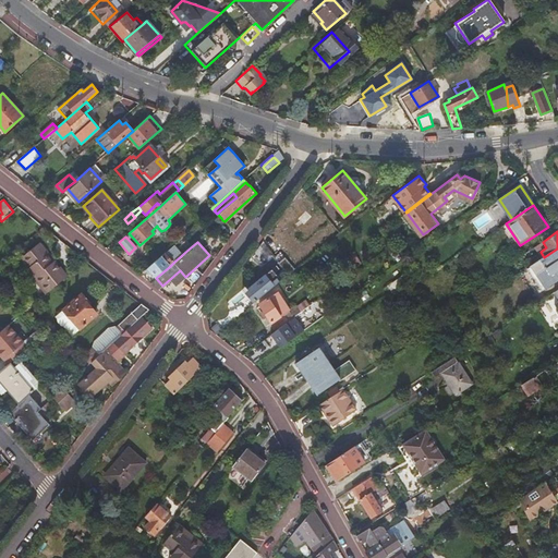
[(24,265),(43,249),(38,244),(20,259),(24,265)]
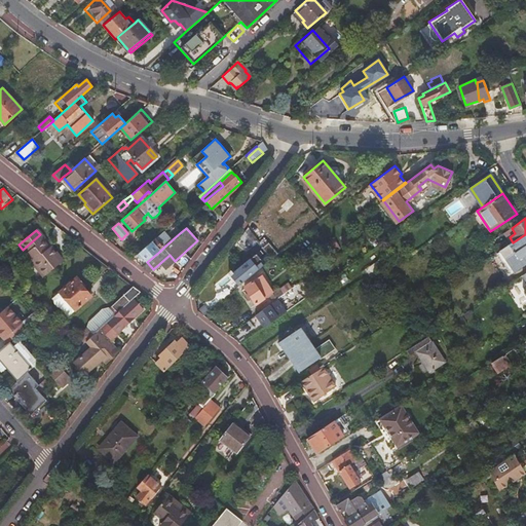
[(63,261),(40,234),(23,250),(27,254),(26,255),(32,263),(30,264),(42,278),(63,261)]
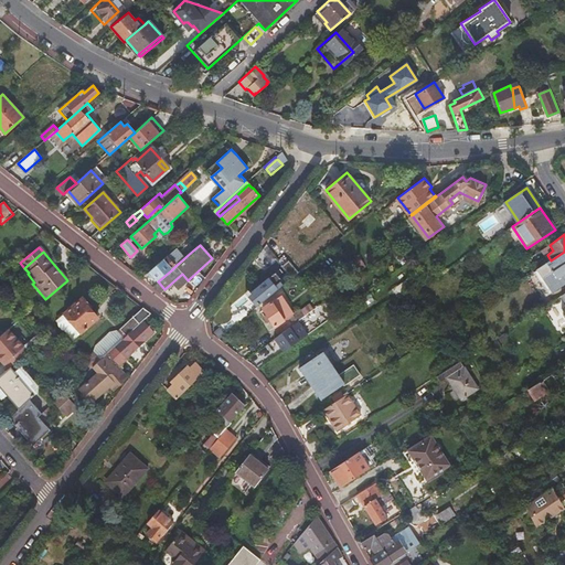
[(564,253),(564,252),(551,260),(539,268),(553,287),(555,290),(564,284),(564,253)]
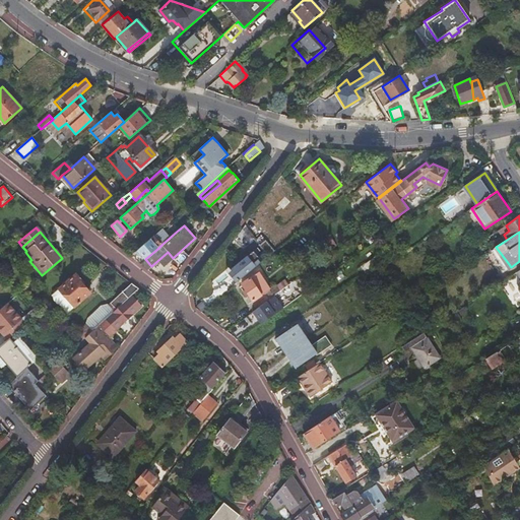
[(329,251),(337,244),(330,236),(322,242),(329,251)]
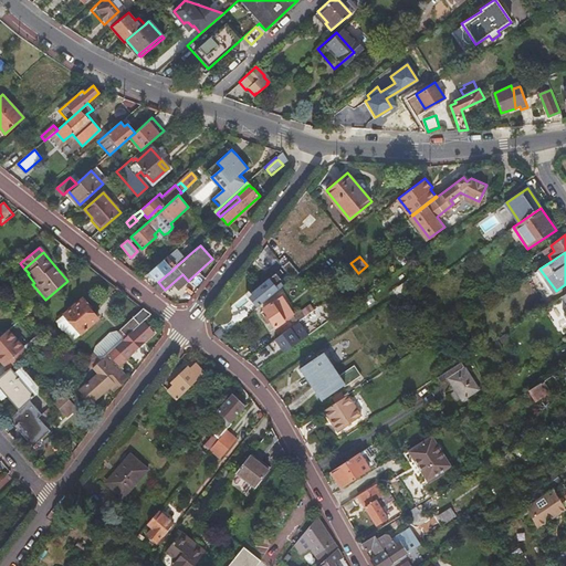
[(175,268),(167,258),(163,262),(150,273),(148,274),(152,279),(154,276),(158,282),(171,271),(175,268)]
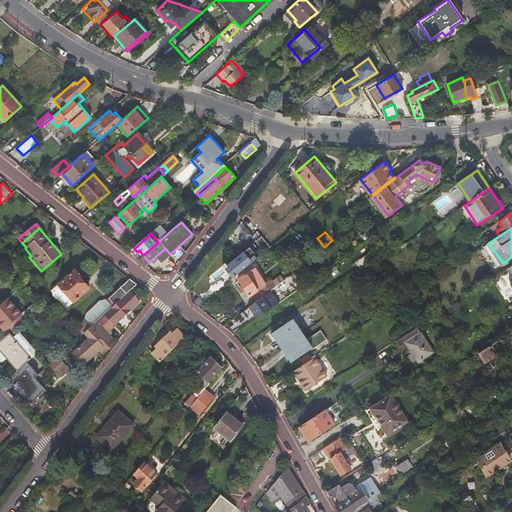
[(262,237),(256,242),(264,252),(270,247),(262,237)]
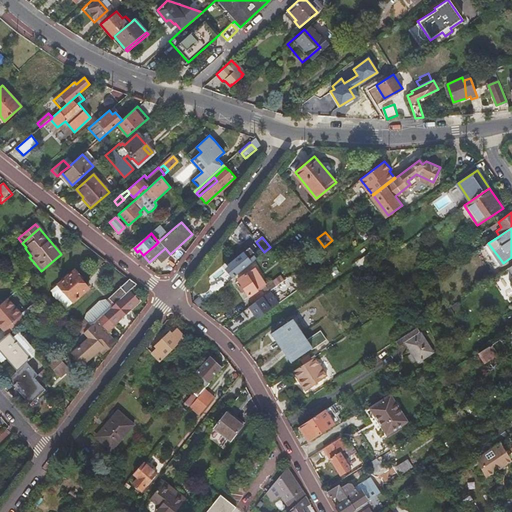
[(231,276),(232,278),(261,254),(257,249),(252,254),(248,248),(226,266),(233,274),(231,276)]
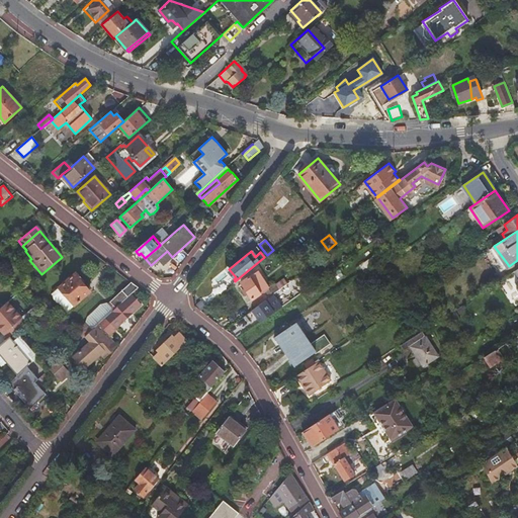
[(214,276),(222,289),(234,282),(228,269),(214,276)]
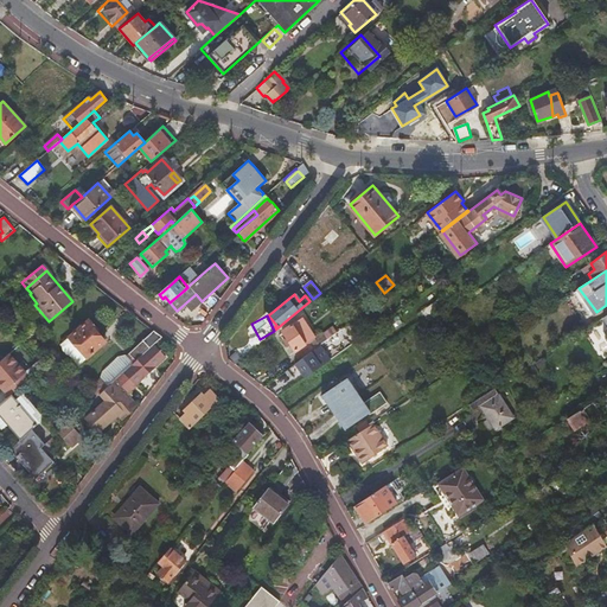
[(282,331),(301,358),(320,346),(301,318),(282,331)]
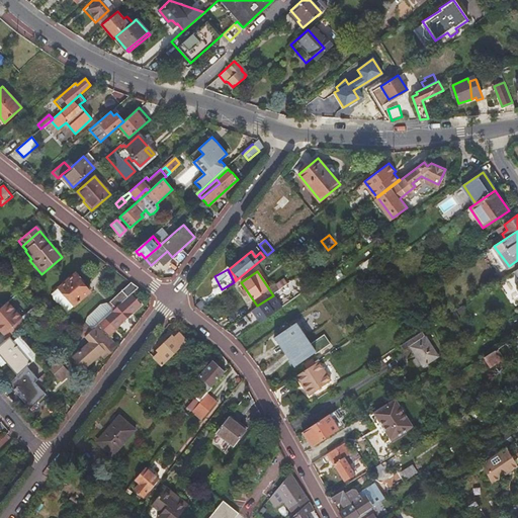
[(83,281),(76,273),(58,288),(51,294),(53,296),(53,298),(56,303),(59,304),(66,312),(74,306),(89,292),(81,282),(83,281)]
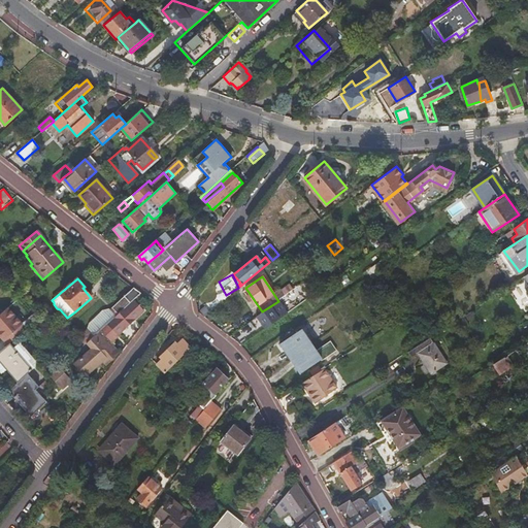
[(140,293),(134,288),(112,306),(113,308),(119,314),(119,312),(133,300),(140,293)]
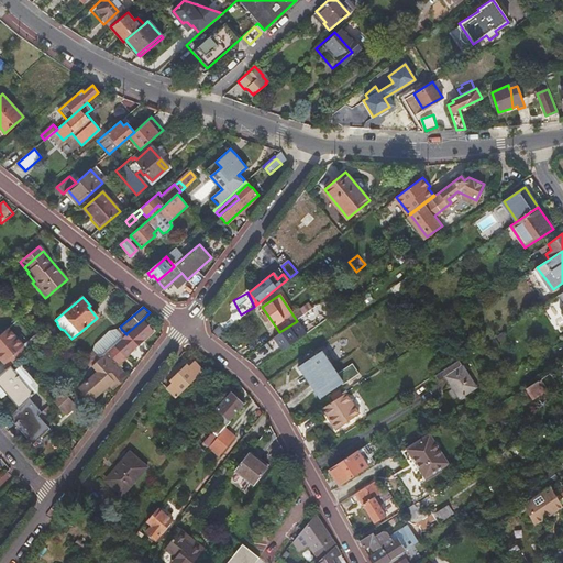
[(279,332),(273,338),(283,351),(298,340),(293,333),(318,313),(313,307),(297,321),(279,332)]
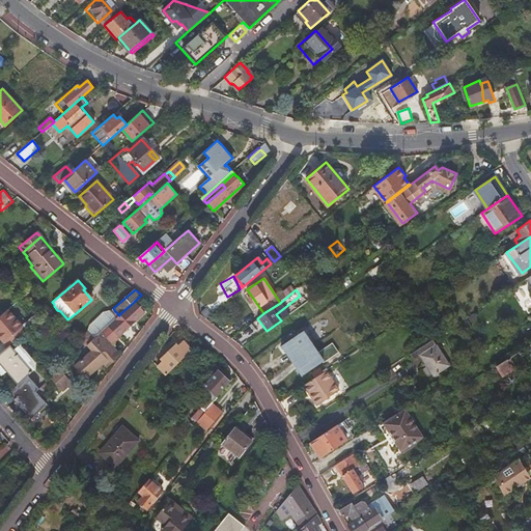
[(109,325),(107,327),(118,337),(144,312),(134,302),(119,314),(119,315),(117,317),(111,323),(109,325)]
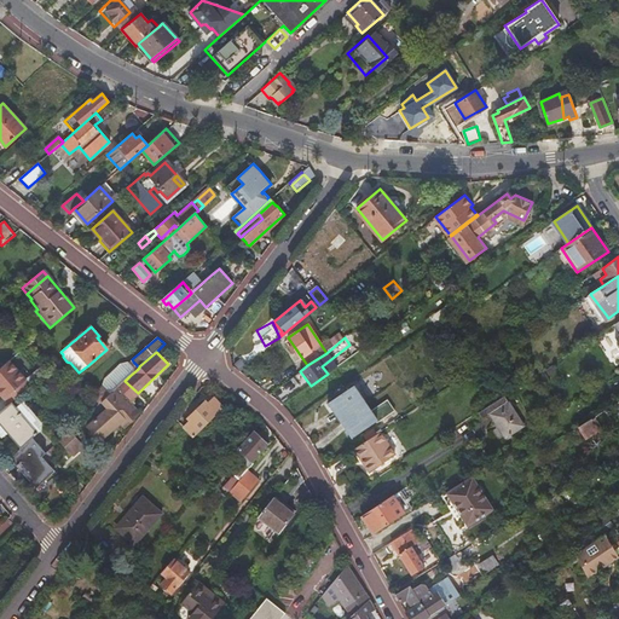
[(13,401),(30,387),(10,363),(0,370),(0,389),(6,398),(4,399),(10,405),(13,401)]
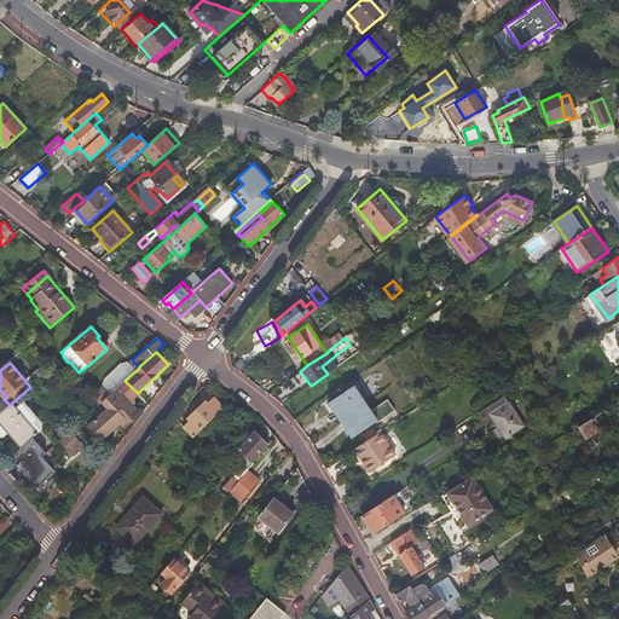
[(93,395),(99,404),(105,399),(115,389),(117,388),(125,381),(127,379),(129,376),(137,370),(131,364),(125,370),(104,388),(103,386),(93,395)]
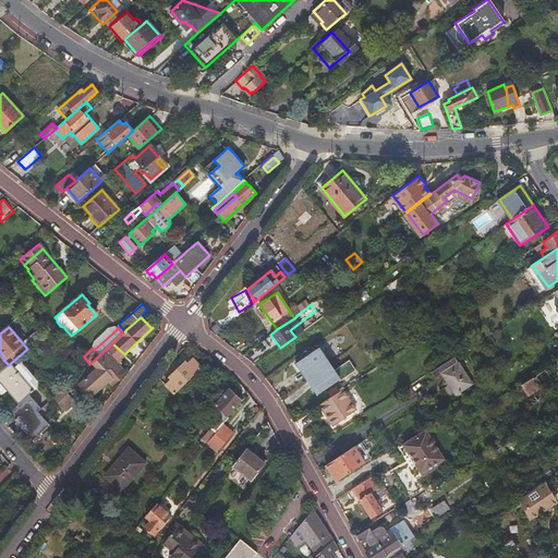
[(447,336),(453,344),(455,347),(461,343),(459,341),(453,332),(447,336)]
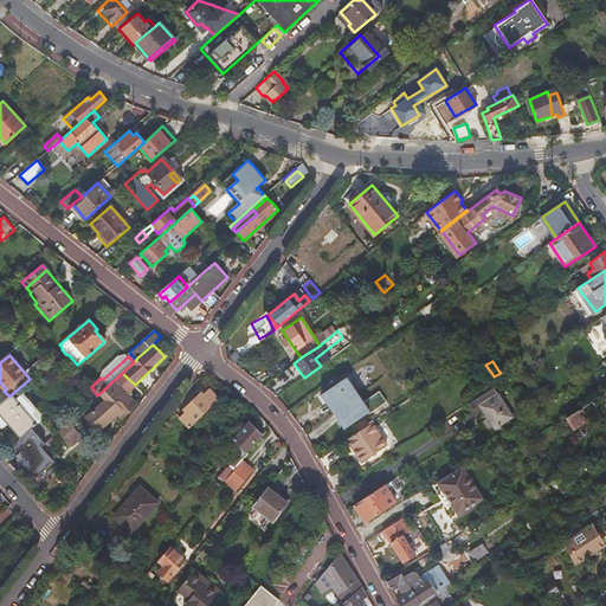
[(369,412),(346,378),(322,394),(345,429),(369,412)]
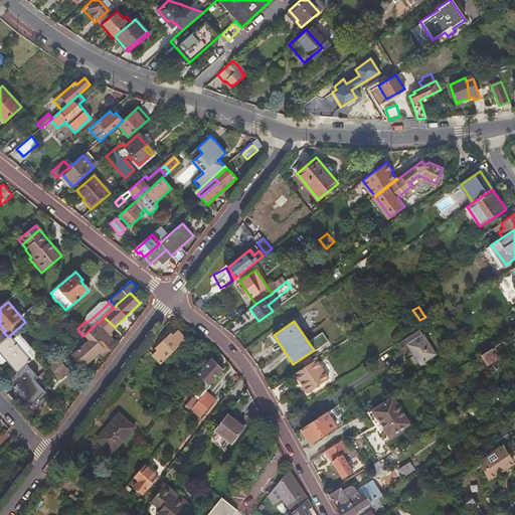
[(116,344),(98,323),(96,324),(88,332),(82,336),(88,341),(71,356),(74,359),(72,361),(76,366),(78,364),(81,367),(98,351),(99,351),(98,350),(101,347),(106,352),(116,344)]
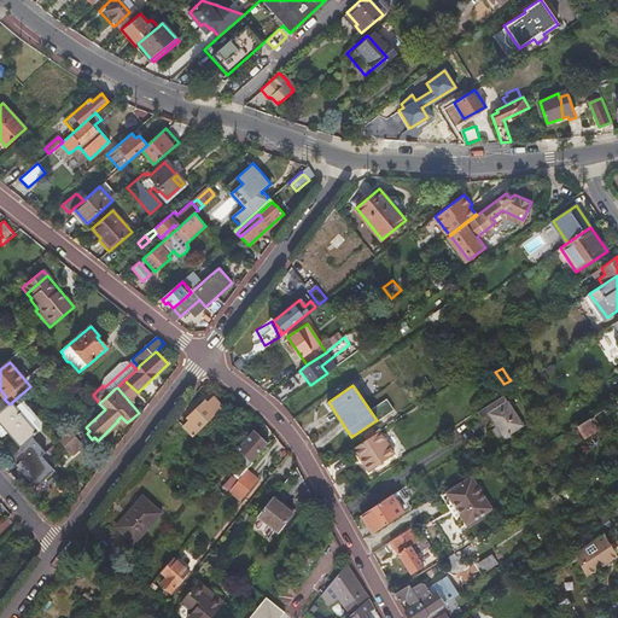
[(496,398),(478,412),(482,418),(490,413),(505,437),(523,425),(503,395),(496,398)]
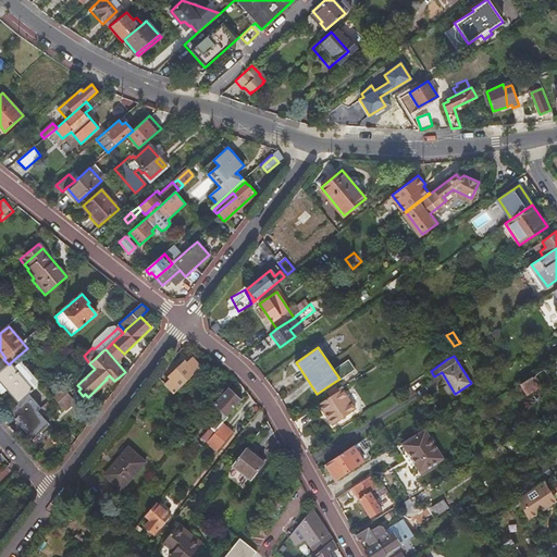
[(166,385),(173,392),(200,367),(195,360),(189,364),(184,360),(170,375),(173,379),(166,385)]
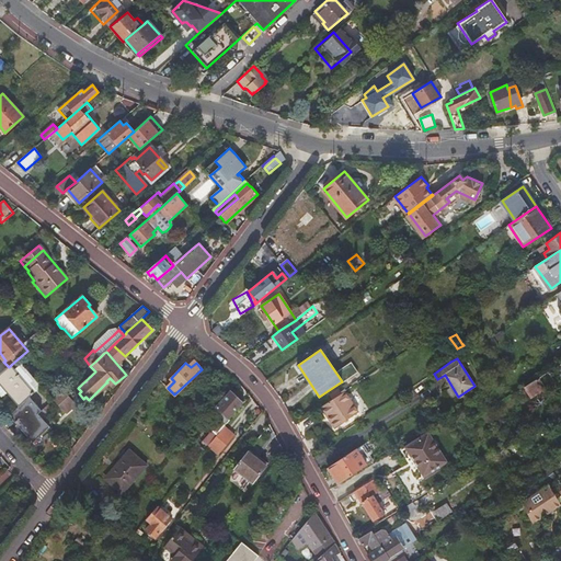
[(9,367),(0,374),(0,393),(2,397),(7,392),(20,407),(30,398),(42,387),(22,365),(16,369),(12,364),(9,367)]
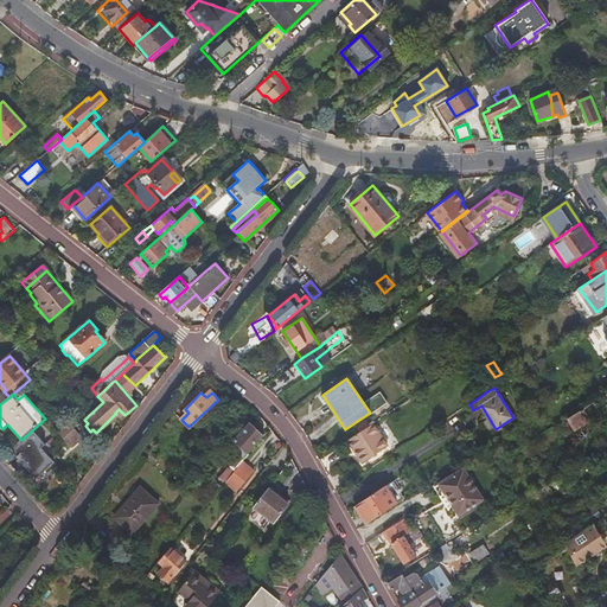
[(116,414),(115,414),(121,420),(125,415),(119,409),(115,413),(116,414)]
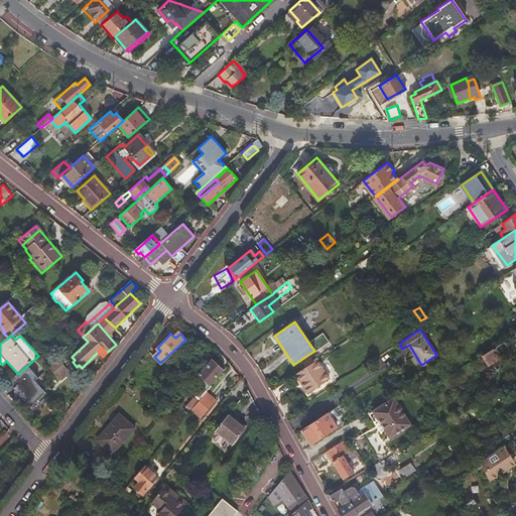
[(495,351),(485,357),(491,367),(501,361),(495,351)]
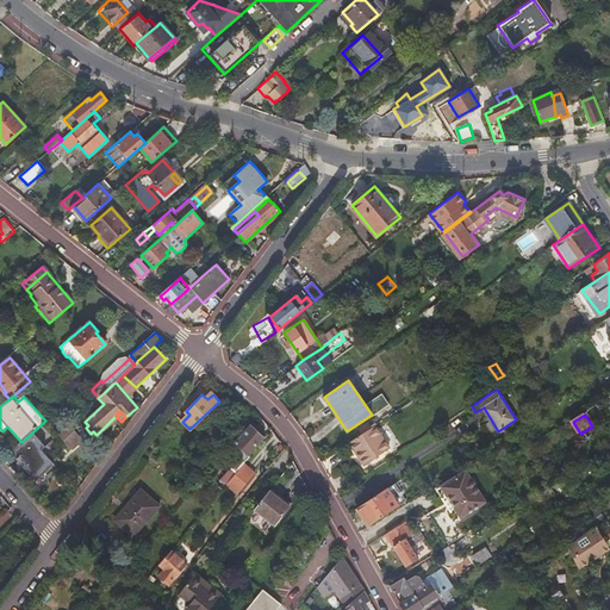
[(82,440),(68,425),(58,435),(72,449),(82,440)]
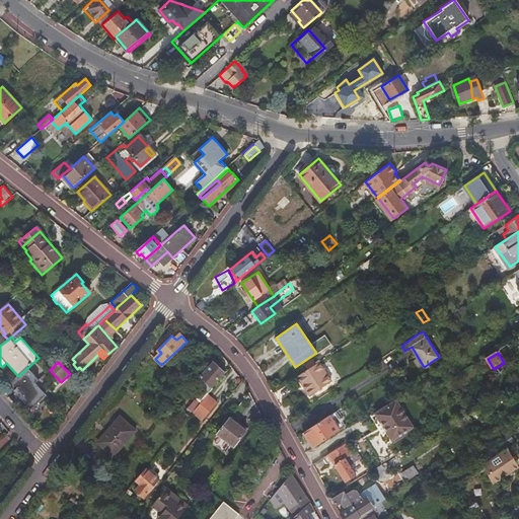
[(319,362),(298,376),(303,384),(310,395),(331,381),(324,370),(319,362)]
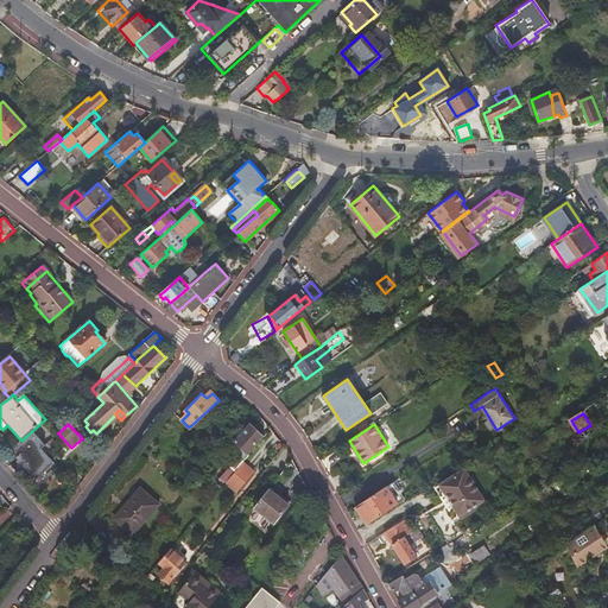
[(246,460),(249,455),(247,454),(263,436),(251,425),(235,442),(242,448),(234,457),(236,460),(220,479),(226,482),(228,480),(246,460)]
